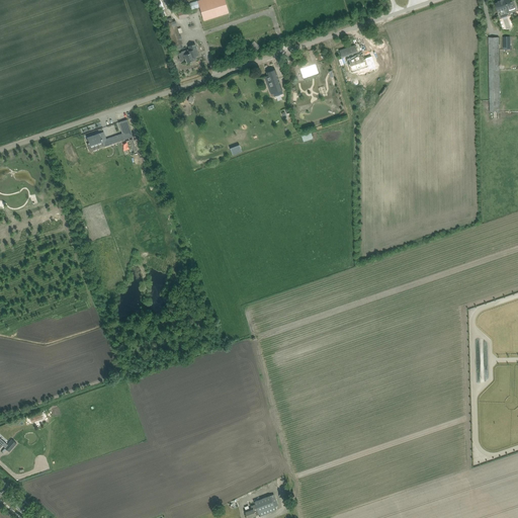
[(185,5),(186,10),(187,11),(200,7),(197,0),(185,5)]
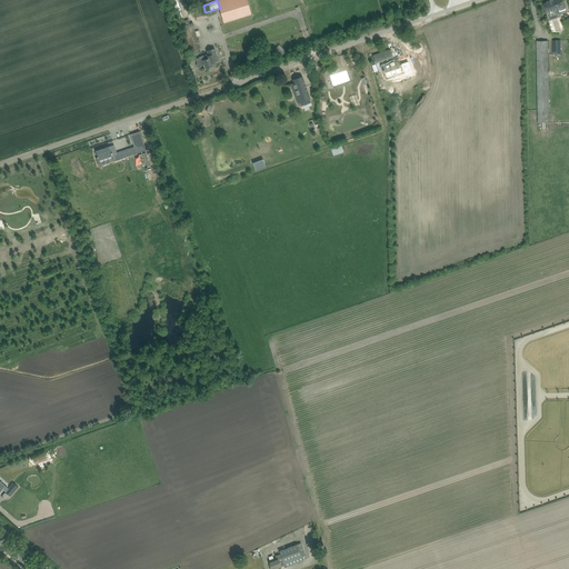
[(246,0),(218,0),(217,0),(225,21),(251,12),(246,0)]
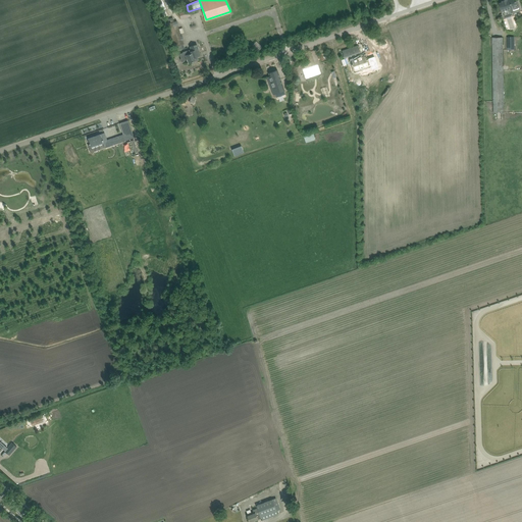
[(518,1),(515,2),(514,0),(509,0),(500,3),(502,8),(503,11),(507,9),(512,8),(513,12),(521,9),(518,1)]
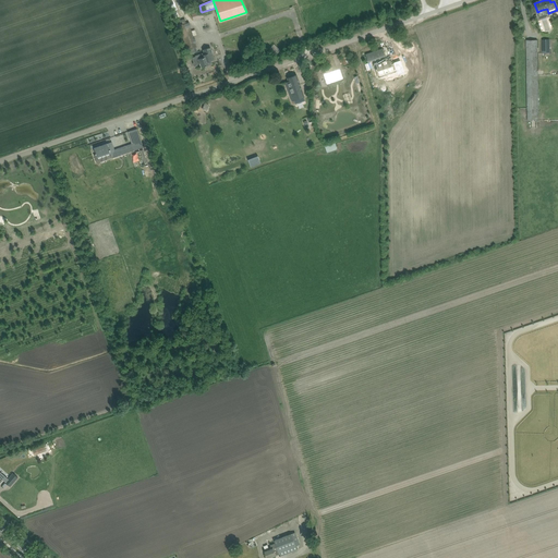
[(187,24),(186,24),(180,26),(189,50),(197,47),(190,26),(189,27),(187,24)]
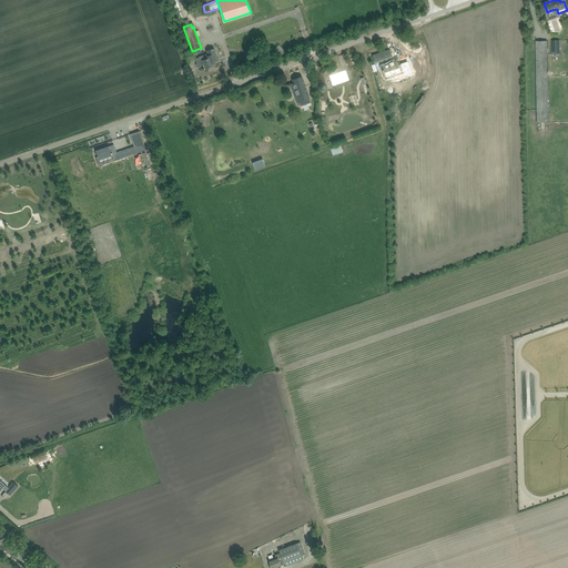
[(549,123),(547,40),(535,40),(537,123),(549,123)]
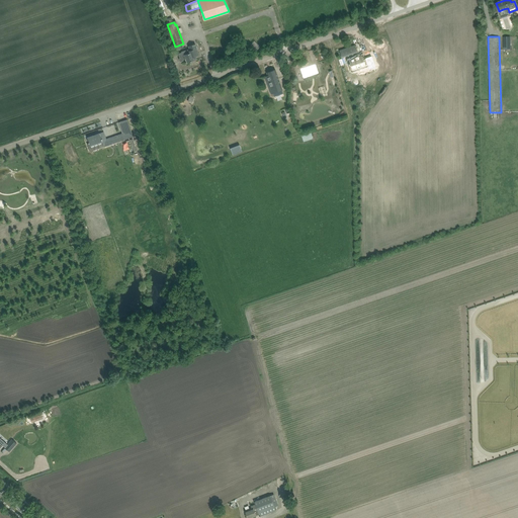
[(195,56),(199,55),(195,44),(188,47),(190,50),(178,54),(180,59),(179,59),(180,62),(183,61),(183,60),(186,59),(187,62),(196,59),(195,56)]
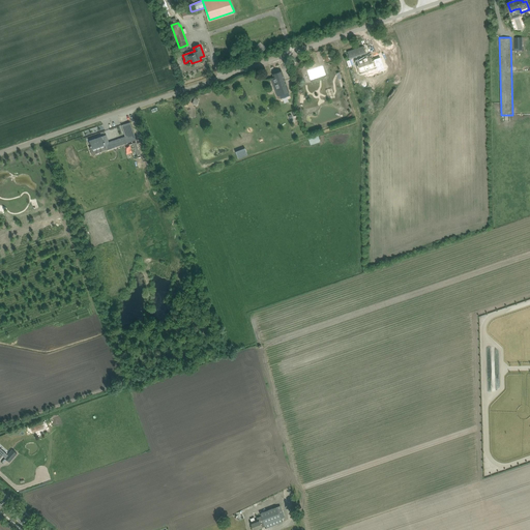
[(365,53),(363,46),(347,51),(350,58),(365,53)]
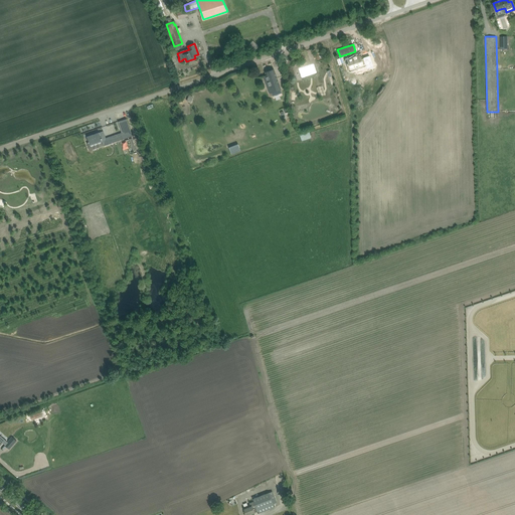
[(364,56),(365,57),(361,58),(360,54),(347,59),(351,69),(366,63),(367,68),(373,65),(369,55),(364,56)]
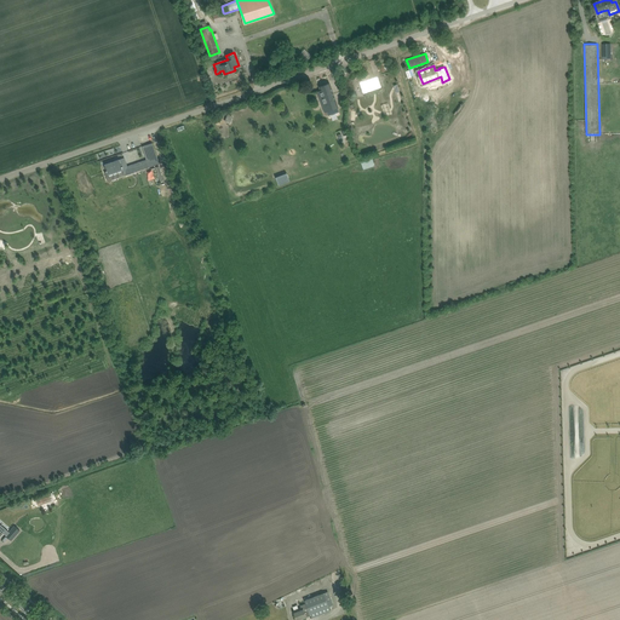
[(362,86),(366,97),(383,91),(380,80),(362,86)]
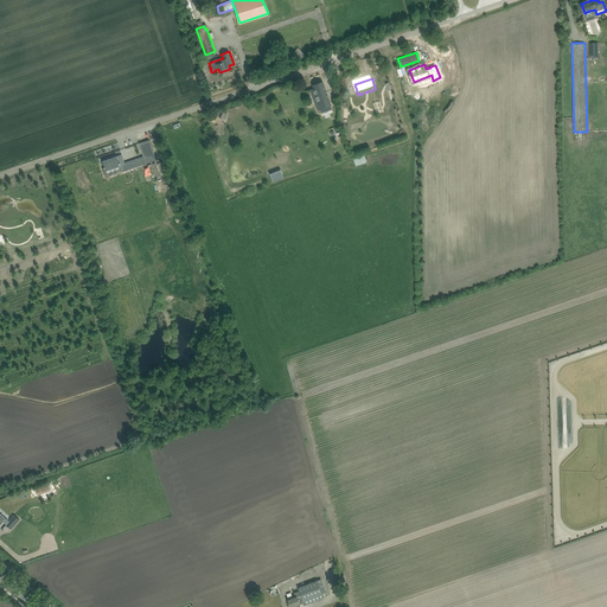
[(314,89),(311,90),(317,110),(320,109),(323,114),(333,110),(325,87),(323,81),(313,84),(314,89)]
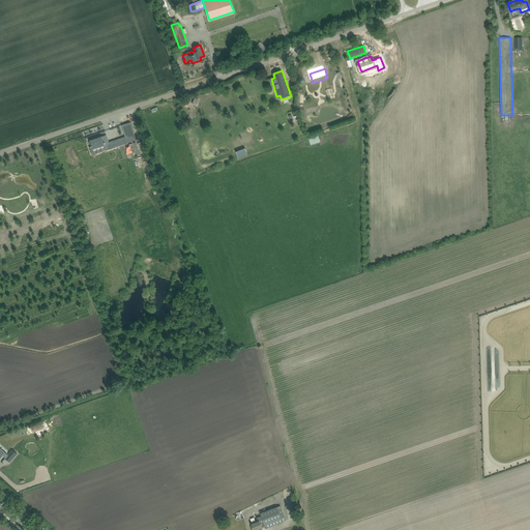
[(127,143),(136,140),(135,135),(134,131),(131,127),(130,122),(122,125),(121,125),(123,129),(125,137),(127,143)]
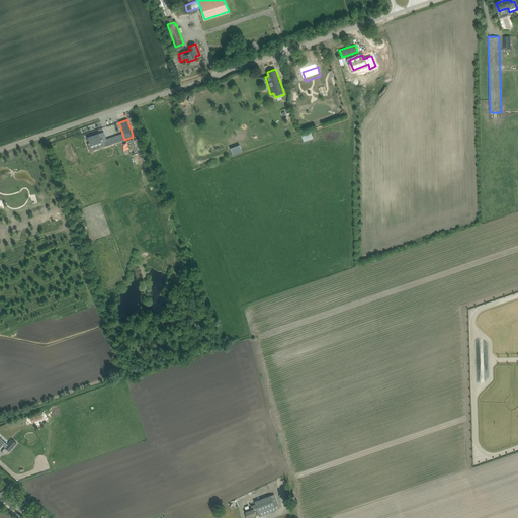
[(311,131),(300,134),(304,142),(313,139),(311,131)]
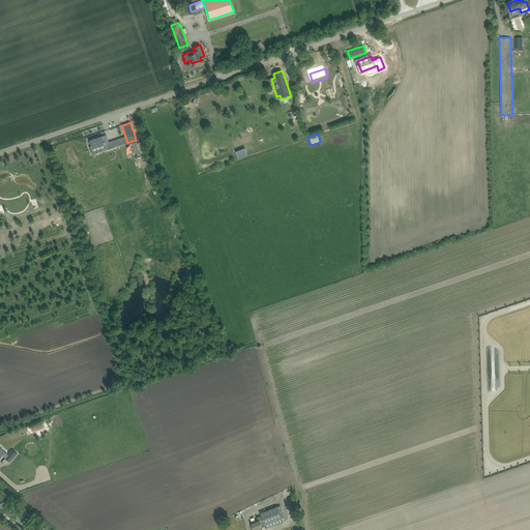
[(124,144),(122,138),(109,142),(107,135),(89,141),(94,154),(124,144)]
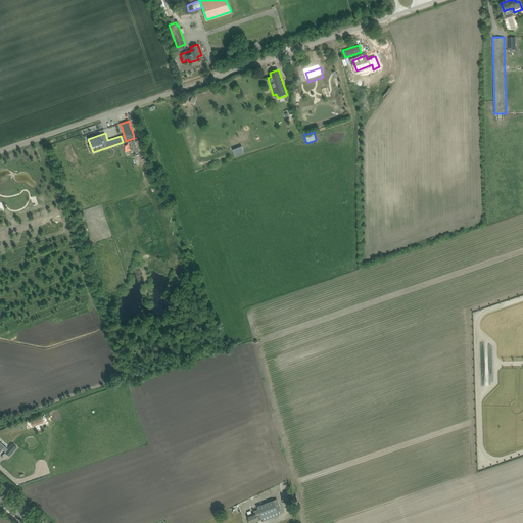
[(136,154),(132,141),(127,143),(131,155),(136,154)]
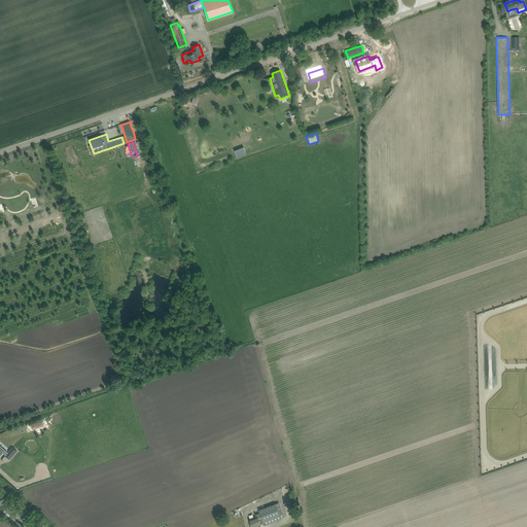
[(244,147),(235,150),(237,157),(246,153),(244,147)]
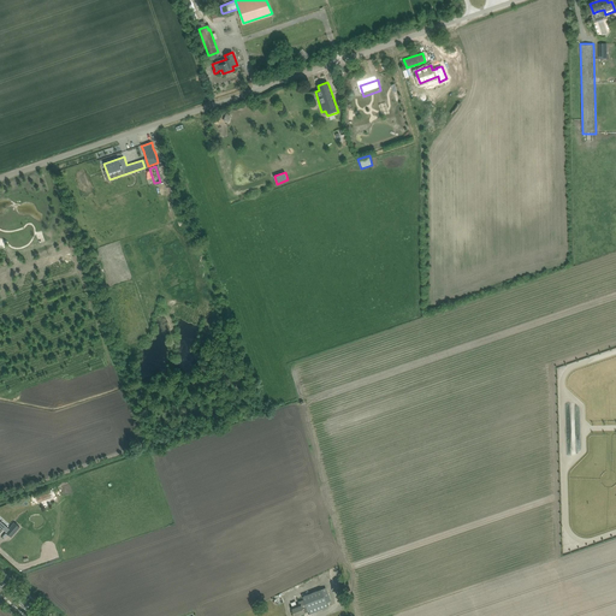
[(51,498),(51,497),(48,491),(35,495),(37,503),(51,498)]
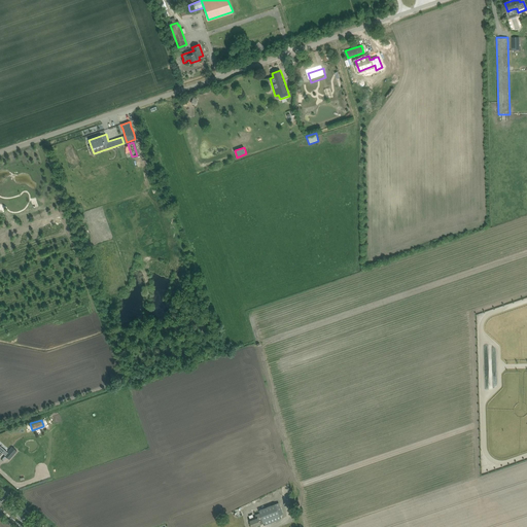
[(5,455),(9,459),(18,451),(12,447),(7,452),(5,455)]
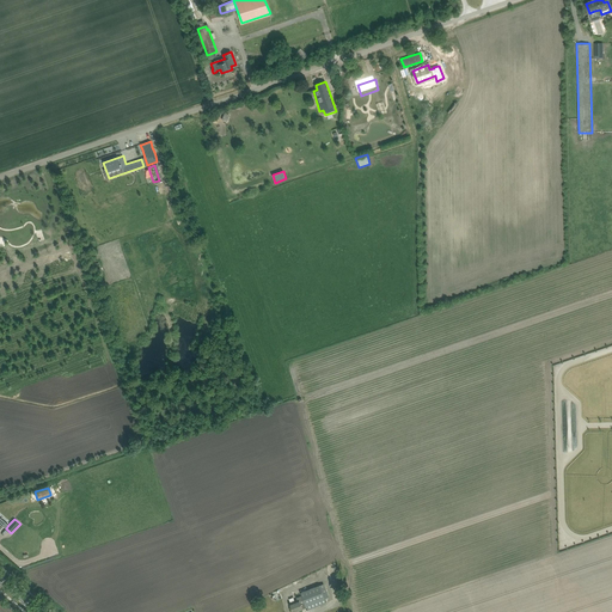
[(297,601),(294,601),(289,604),(292,611),(295,611),(306,609),(307,611),(326,604),(320,586),(300,593),(301,595),(295,598),(297,601)]
